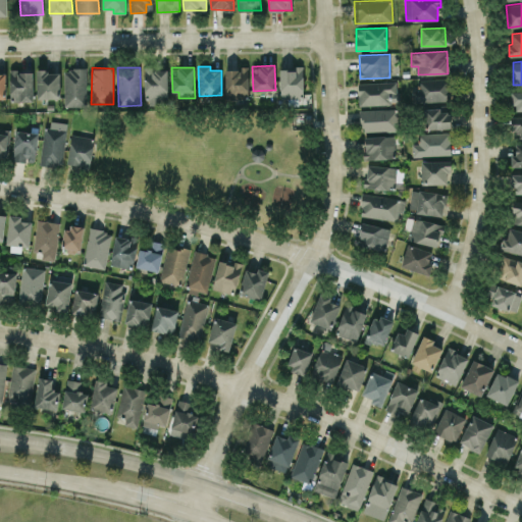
[(248,67),(225,67),(226,97),(249,96),(248,67)]
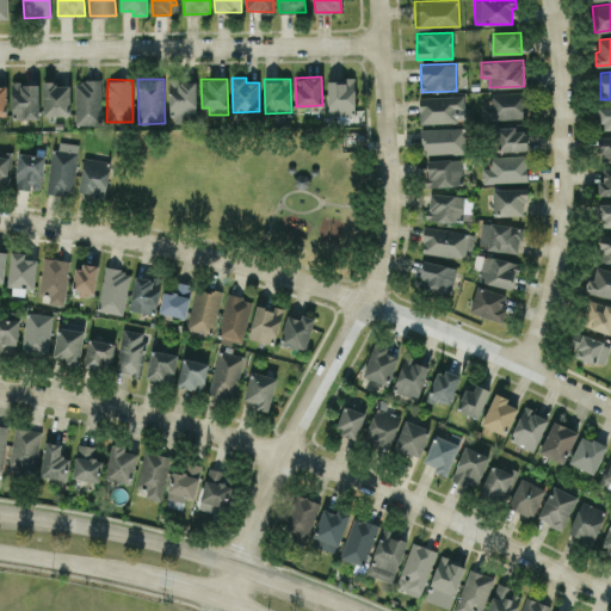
[(328,113),(355,113),(355,79),(328,79),(328,113)]
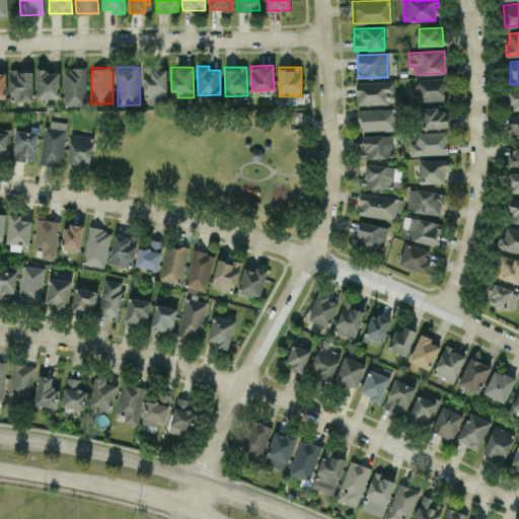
[(85,68),(63,68),(64,105),(86,105),(85,68)]
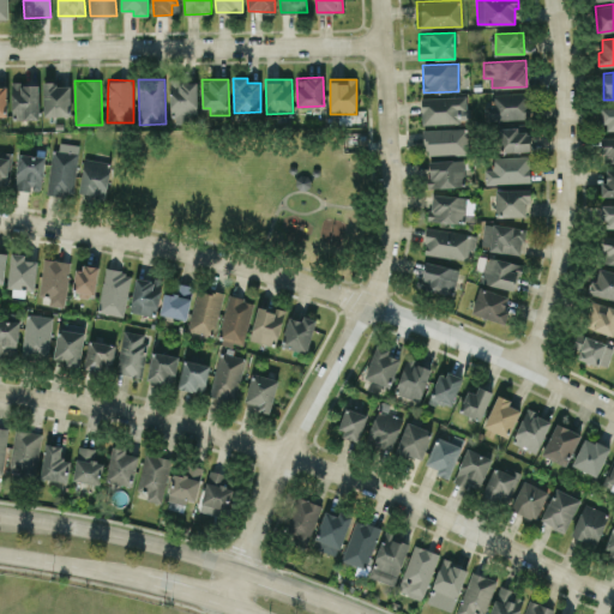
[(198,121),(197,80),(170,80),(172,121),(198,121)]
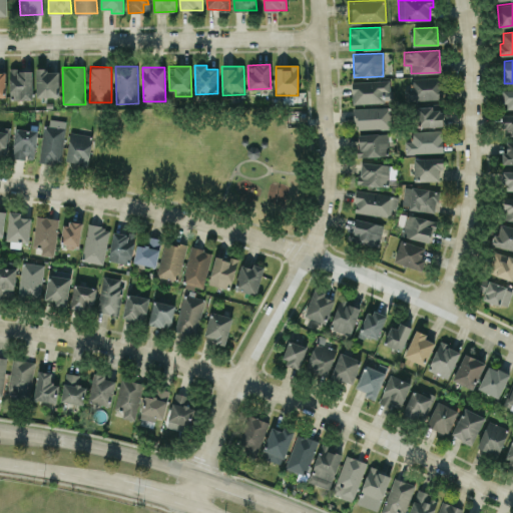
[(32,69),(10,69),(9,98),(32,99),(32,69)]
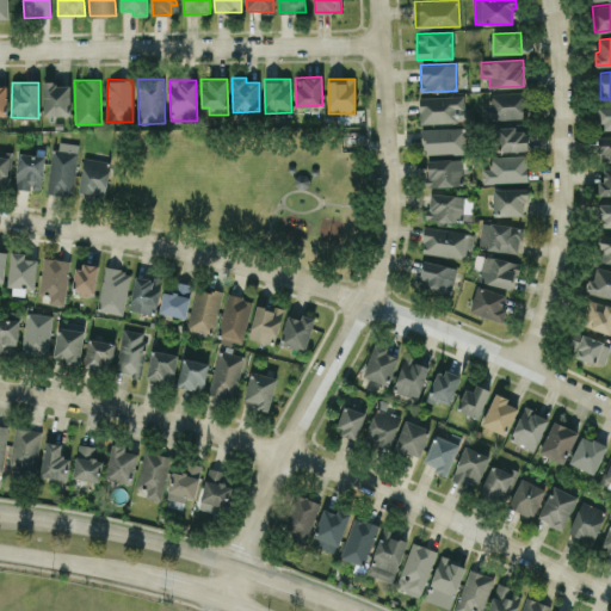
[(43,115),(71,115),(69,82),(43,82),(43,115)]
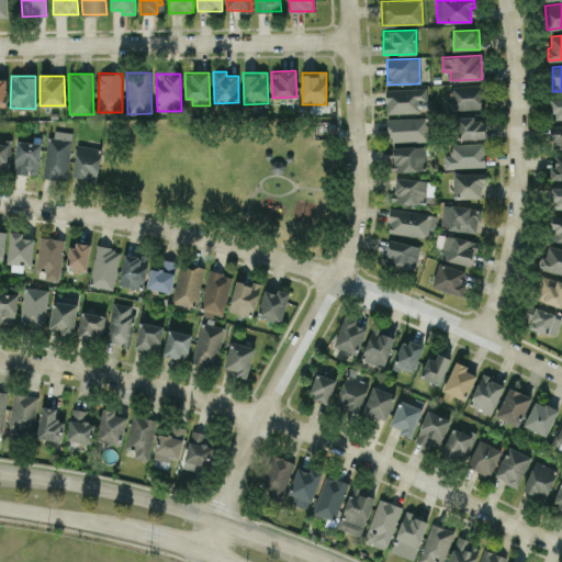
[(484,83),(451,86),(452,109),(485,108),(484,83)]
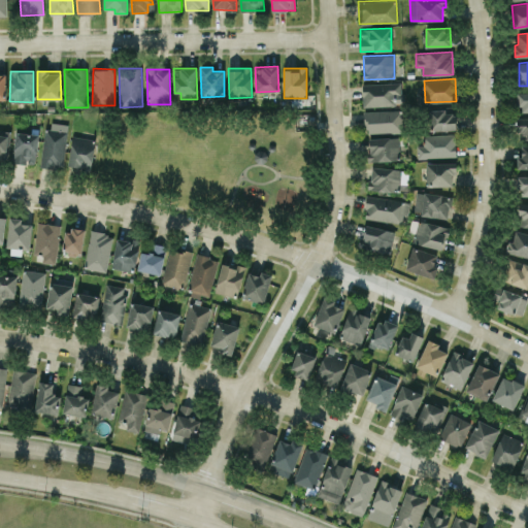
[(402,83),(362,84),(363,106),(402,104),(402,83)]
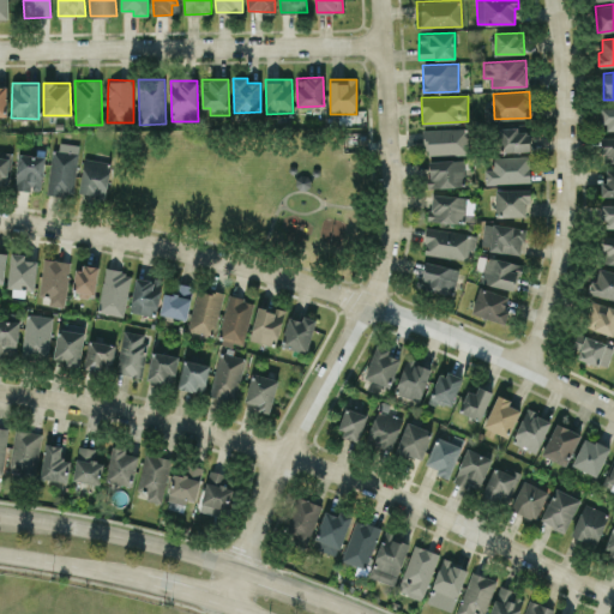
[(613,107),(603,107),(603,130),(613,128),(613,107)]
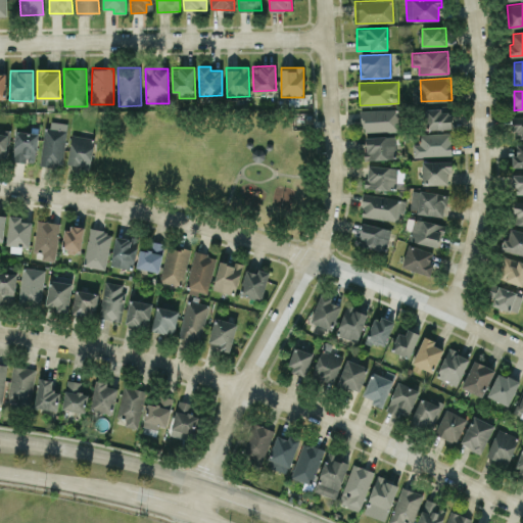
[(425,129),(452,128),(450,111),(442,112),(441,107),(424,108),(425,129)]
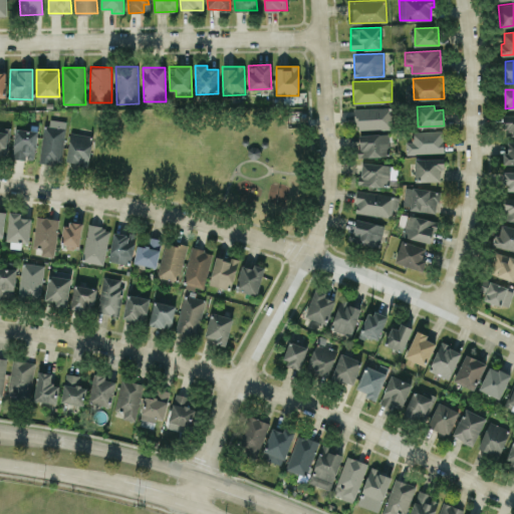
[(392,106),(355,108),(356,130),(392,129),(392,106)]
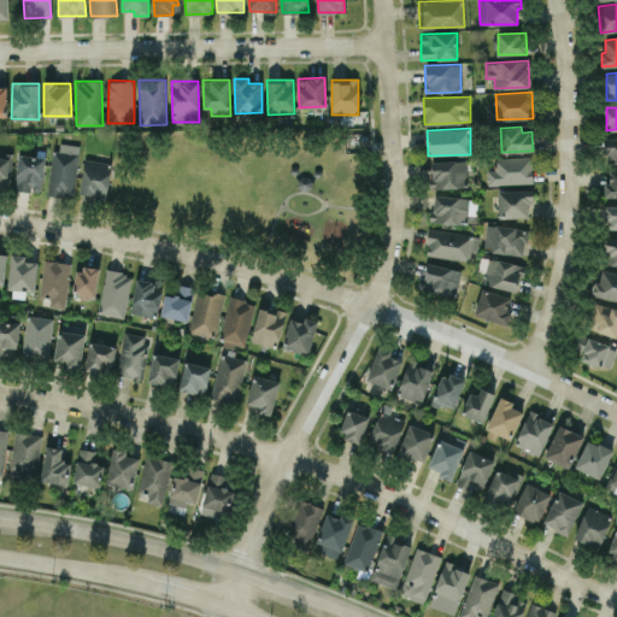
[(616,162),(616,137),(604,137),(604,162),(616,162)]
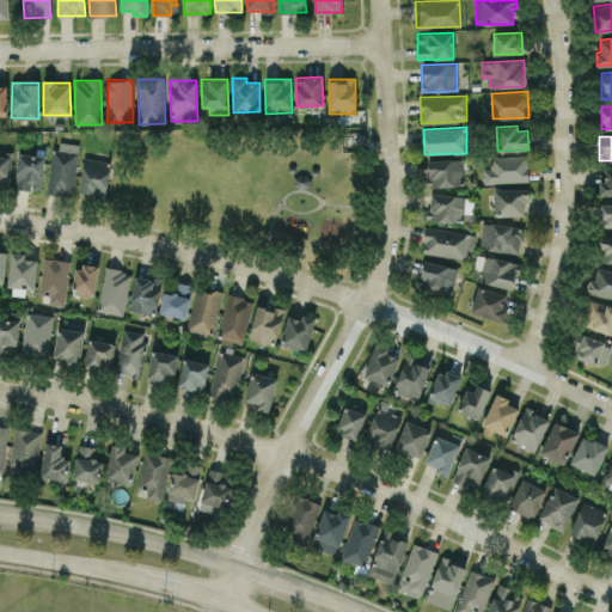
[(48,194),(74,195),(77,150),(50,148),(48,194)]
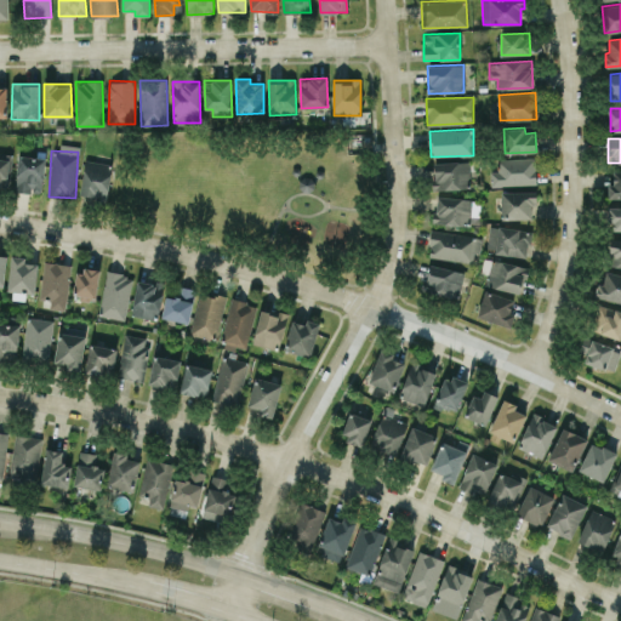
[(44,193),(45,157),(18,155),(16,192),(44,193)]
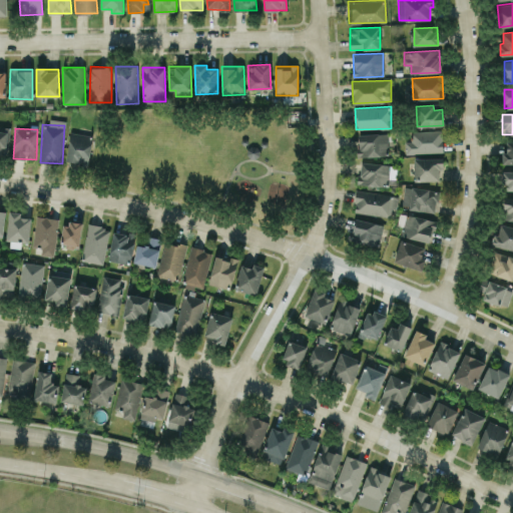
[(443,151),(442,129),(413,131),(413,141),(405,141),(405,153),(443,151)]
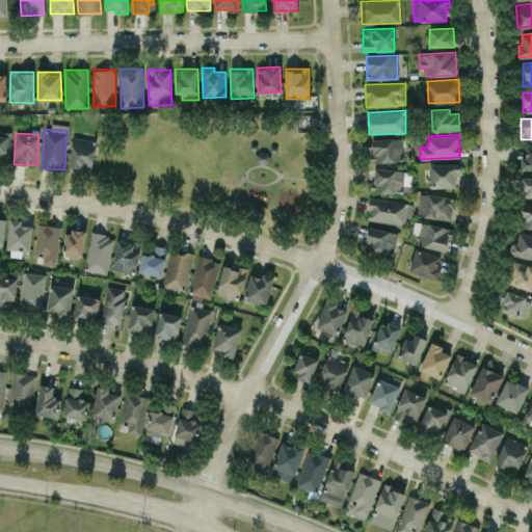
[(70,167),(92,170),(96,139),(73,137),(70,167)]
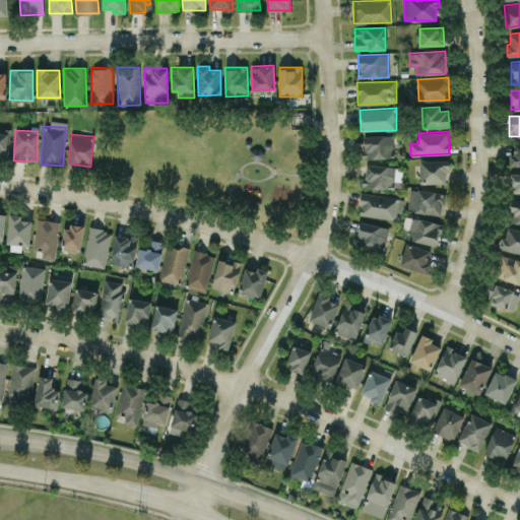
[(363,135),(363,158),(393,157),(392,135),(363,135)]
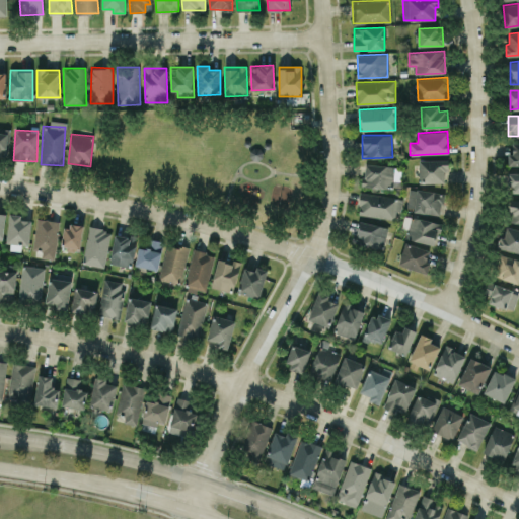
[(518,165),(518,142),(512,143),(512,154),(508,154),(509,166),(518,165)]
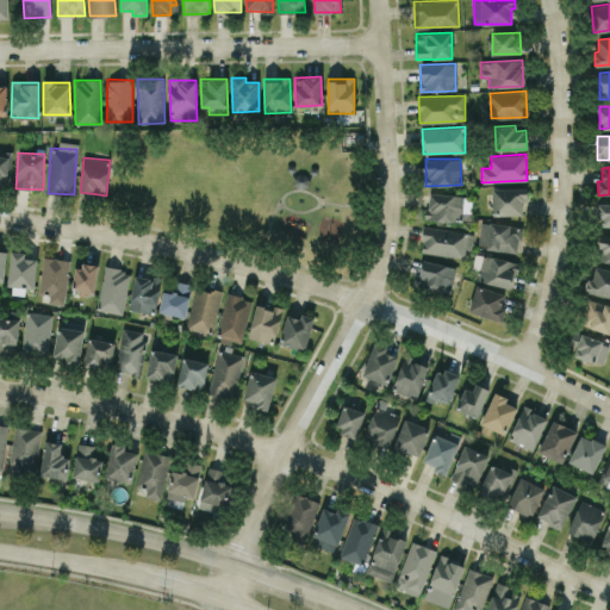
[(527,187),(492,188),(493,215),(523,215),(523,201),(527,201),(527,187)]
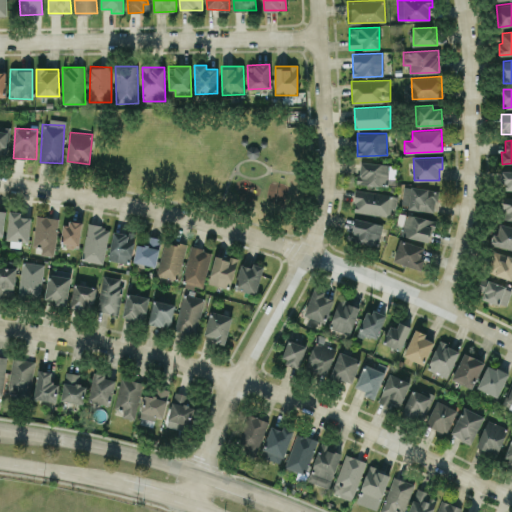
[(395,164),(359,162),(358,184),(395,185),(395,164)]
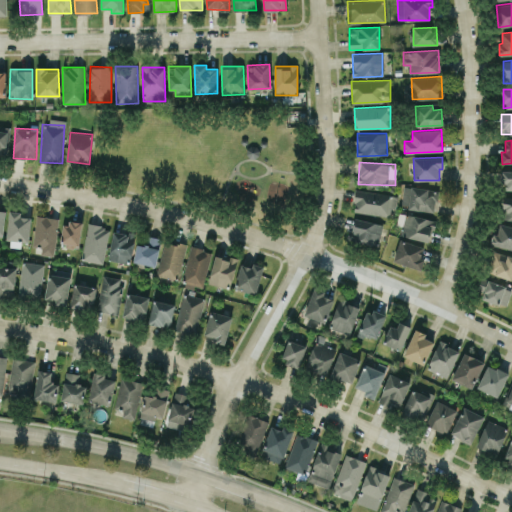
[(511,170),(501,170),(500,189),(511,189),(511,170)]
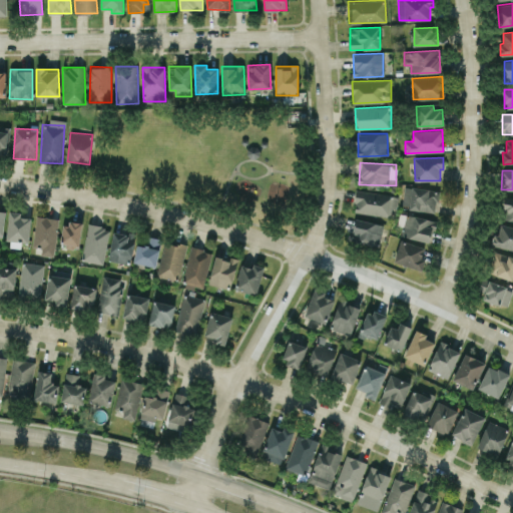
[(403,209),(436,211),(438,189),(404,187),(403,209)]
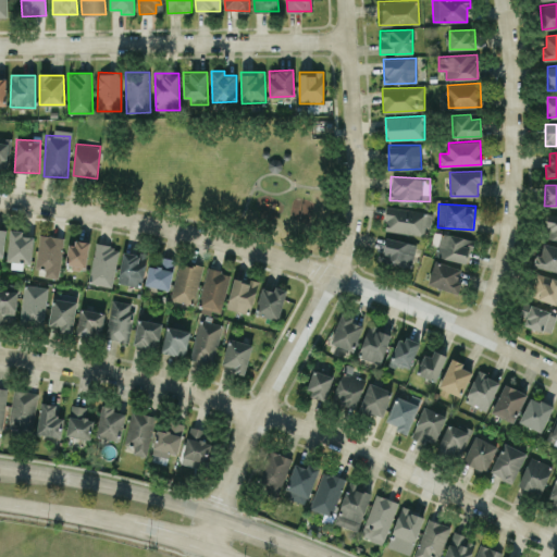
[(430,211),(386,208),(385,231),(428,234),(430,211)]
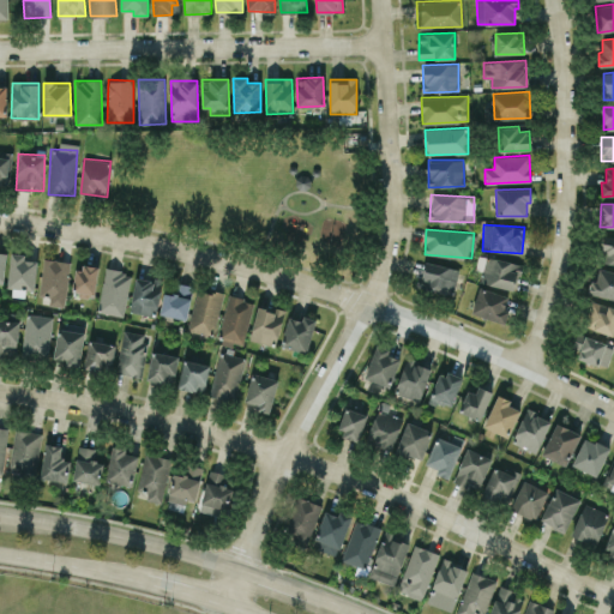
[(613,264),(613,238),(603,238),(602,264),(613,264)]
